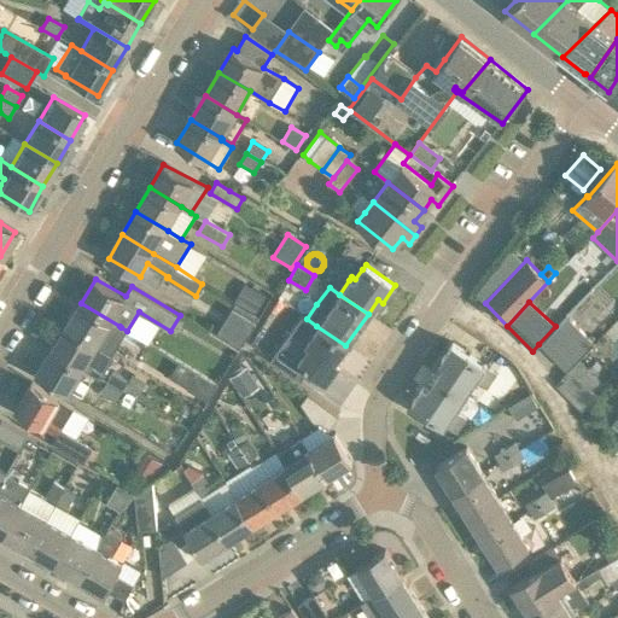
[(120,326),(81,303),(68,326),(115,355),(128,332),(127,331),(121,327),(120,326)]
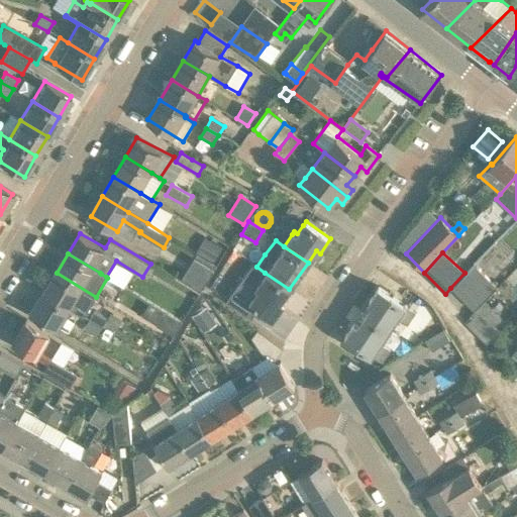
[(203,288),(213,271),(194,259),(184,276),(203,288)]
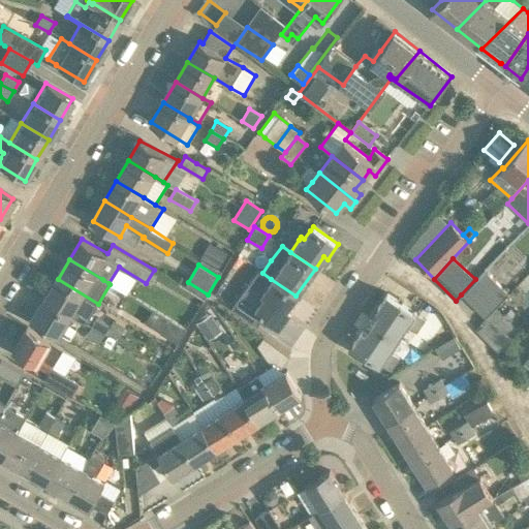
[(486,318),(497,307),(508,296),(486,271),(475,279),(461,294),(486,318)]
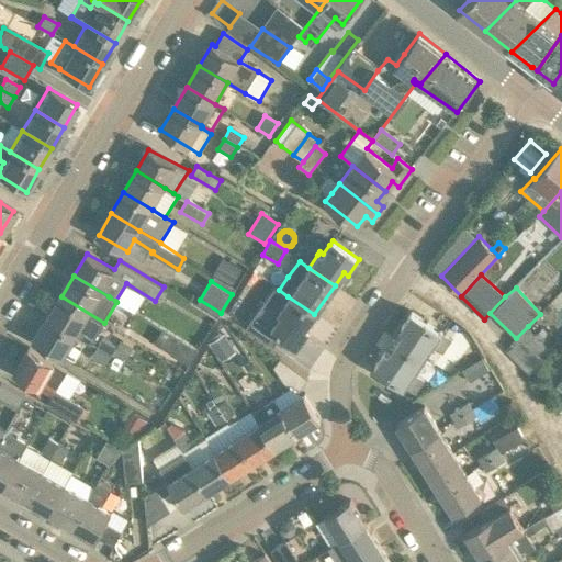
[(91,344),(104,323),(62,296),(48,318),(77,335),(91,344)]
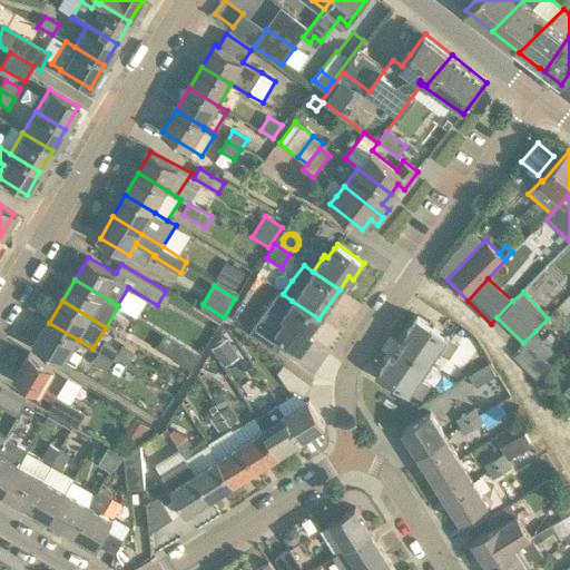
[(310,332),(318,318),(292,301),(283,313),(274,306),(263,322),(276,332),(302,352),(313,334),(310,332)]
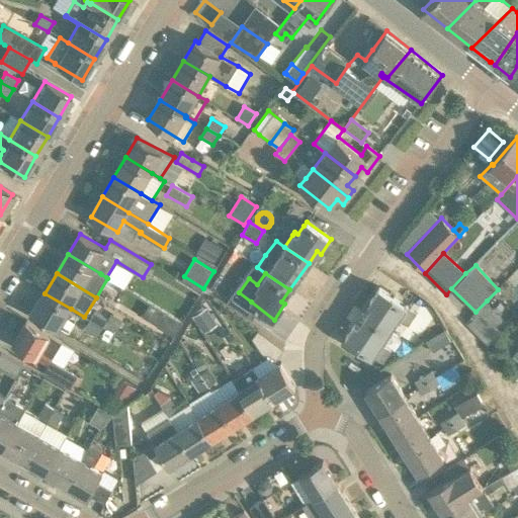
[(200,293),(203,288),(184,276),(181,281),(200,293)]
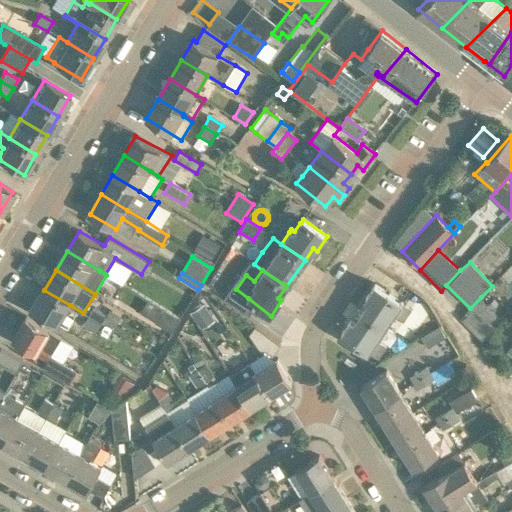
[(362,312),(386,329),(393,333),(402,321),(404,322),(412,310),(421,317),(426,320),(433,315),(428,309),(410,292),(402,303),(376,285),(366,298),(370,301),(362,312)]
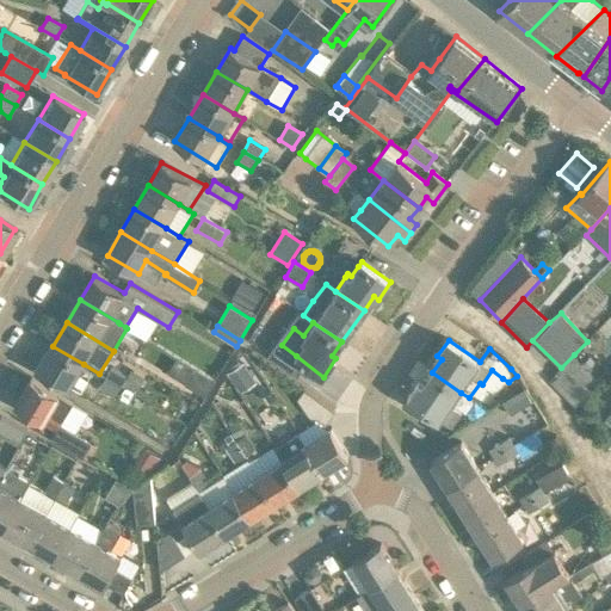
[(69,388),(84,364),(53,346),(39,369),(69,388)]
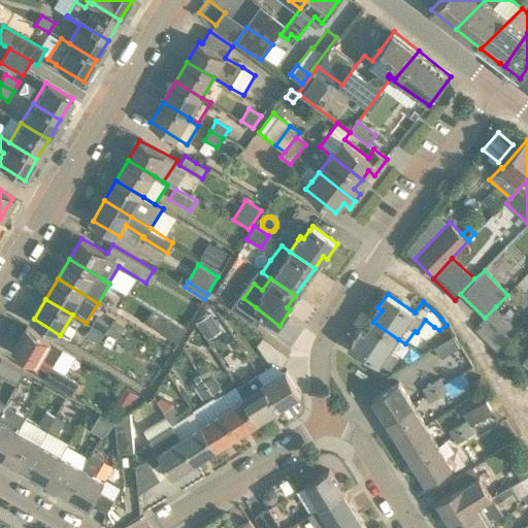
[(496,306),(485,318),(474,327),(497,351),(519,330),(507,318),(496,306)]
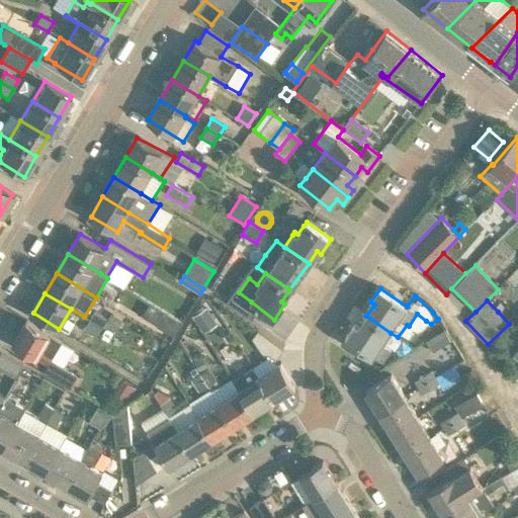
[(217,324),(206,308),(192,318),(203,333),(217,324)]
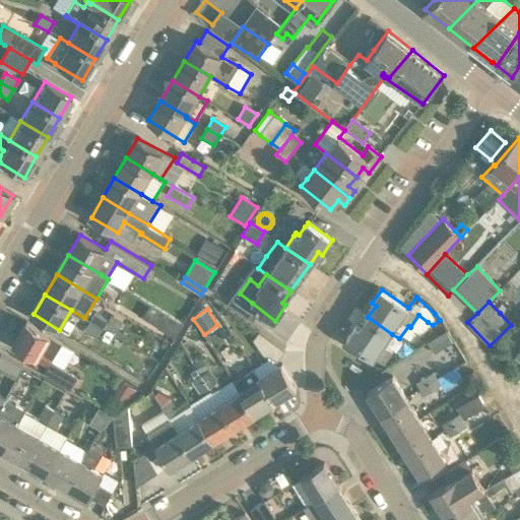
[(91,322),(104,329),(108,321),(96,313),(91,322)]
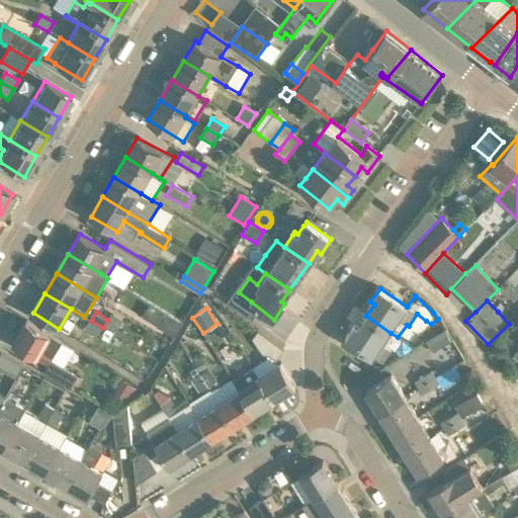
[(172,337),(180,322),(164,313),(155,328),(172,337)]
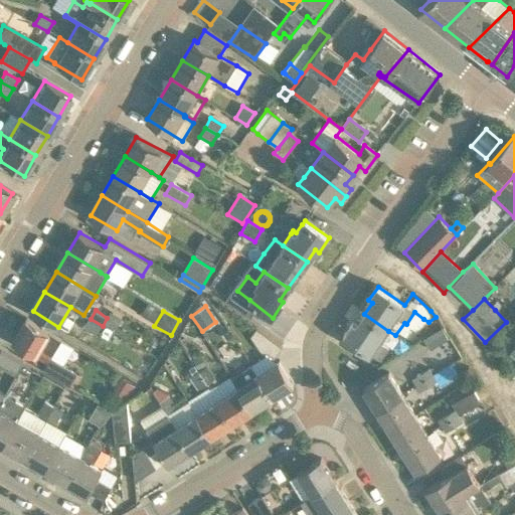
[(380,343),(388,331),(364,314),(356,326),(353,323),(344,337),(372,355),(381,361),(390,350),(380,343)]
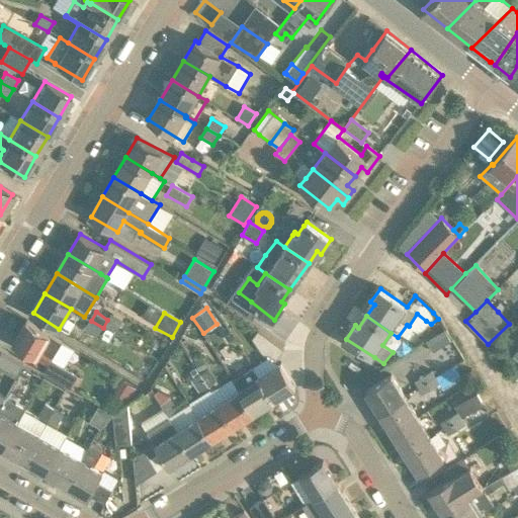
[(34,357),(48,364),(51,359),(62,341),(27,320),(13,342),(36,355),(34,357)]
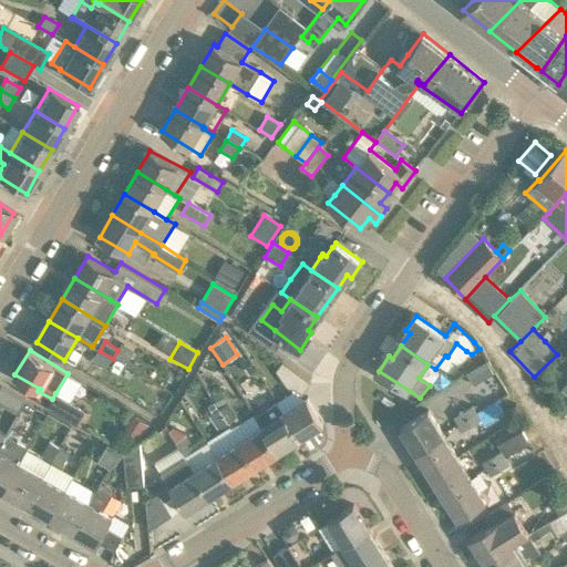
[(107,369),(113,359),(100,351),(93,361),(107,369)]
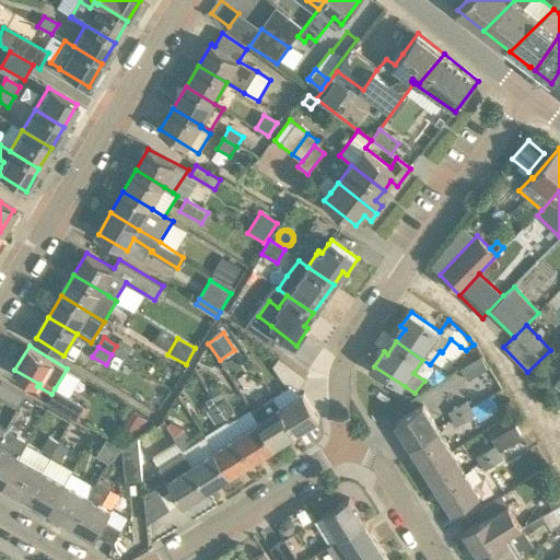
[(467,381),(488,369),(481,357),(461,369),(467,381)]
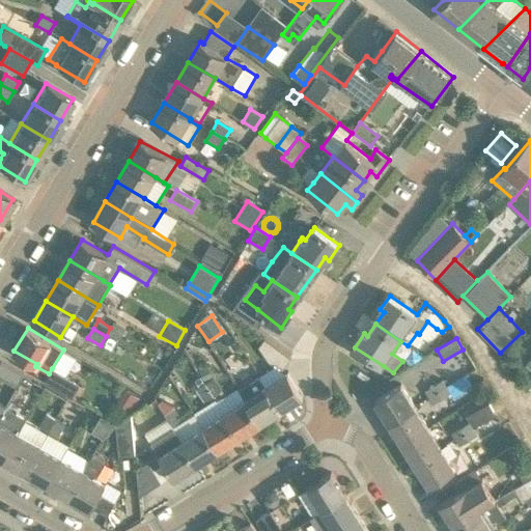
[(281,372),(290,359),(264,339),(259,347),(269,363),(281,372)]
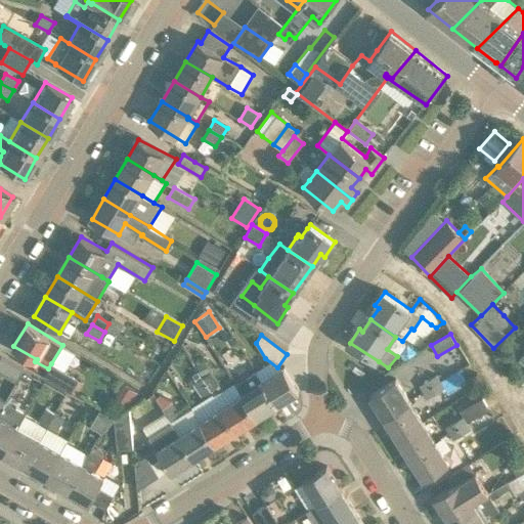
[(0,374),(15,383),(23,370),(1,359),(0,360),(0,374)]
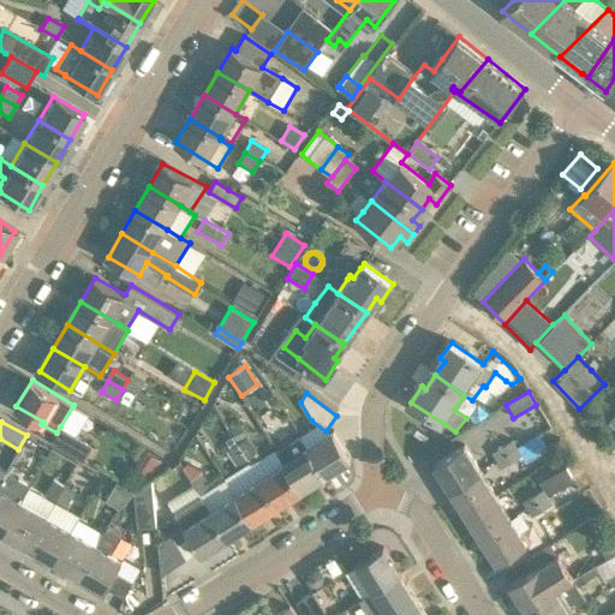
[(239,424),(230,430),(231,434),(236,441),(246,434),(239,424)]
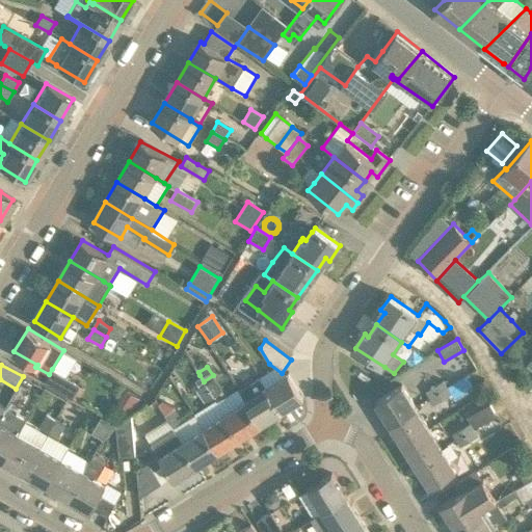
[(80,386),(65,377),(64,376),(57,372),(50,384),(64,394),(73,398),(80,386)]
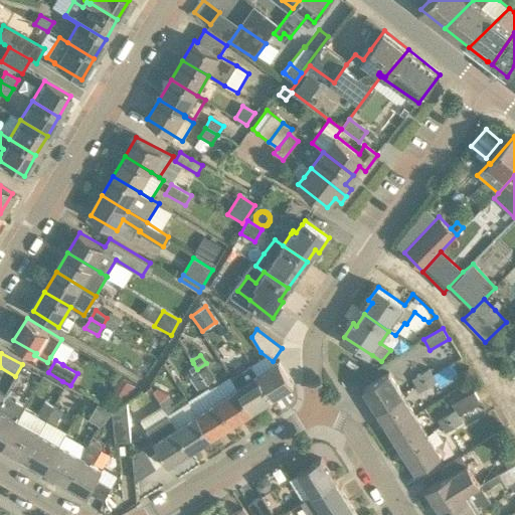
[(259,374),(274,397),(294,384),(280,361),(259,374)]
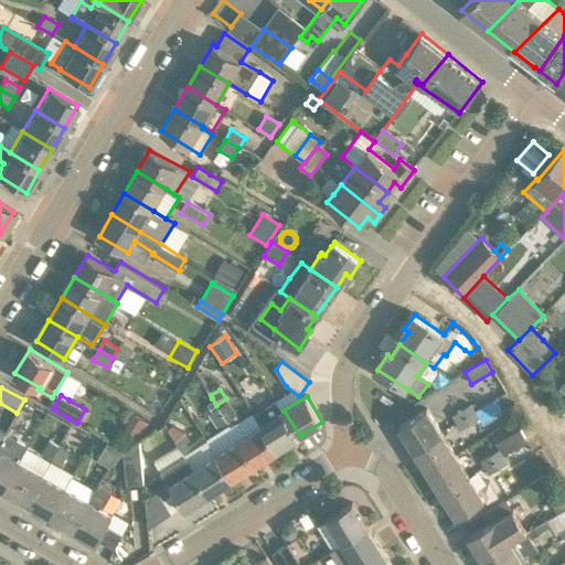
[(300,436),(284,411),(276,400),(254,414),(260,425),(277,450),(300,436)]
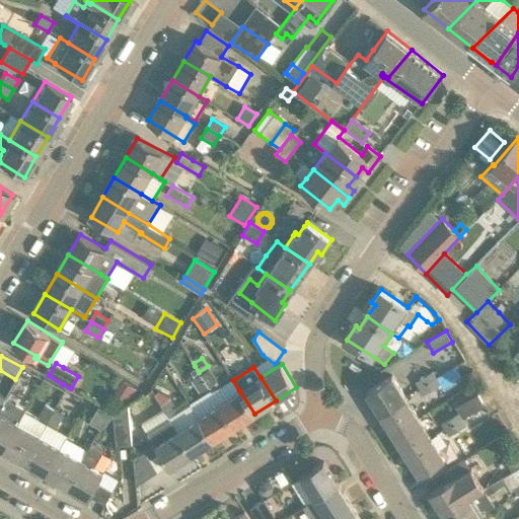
[(437,378),(441,384),(443,388),(462,378),(455,368),(437,378)]
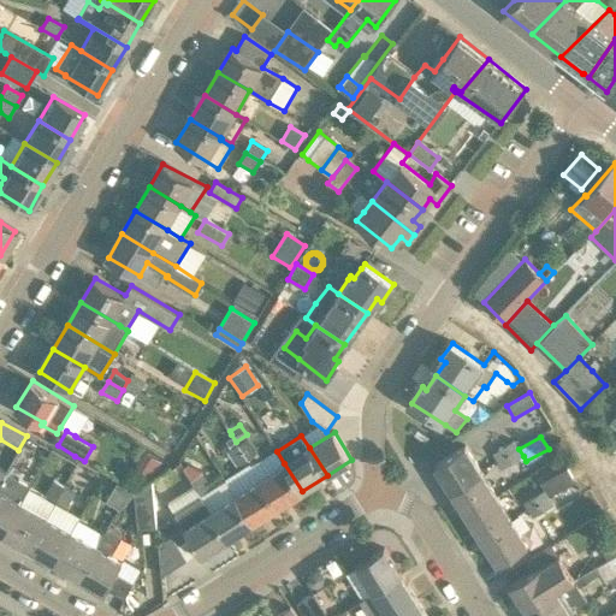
[(237,444),(248,460),(258,452),(248,438),(237,444)]
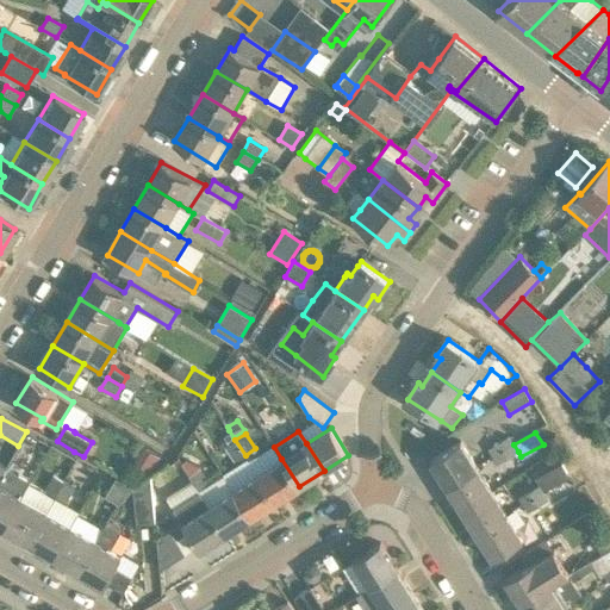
[(509,458),(518,452),(514,444),(510,437),(499,442),(509,458)]
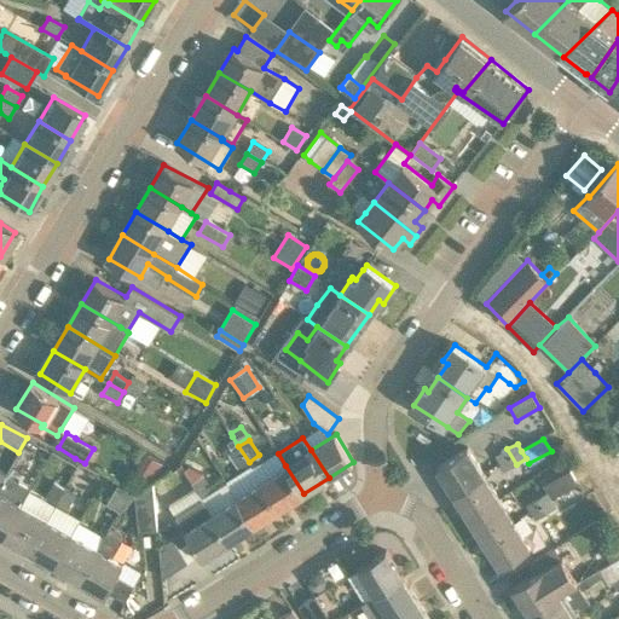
[(238,469),(249,462),(238,446),(229,452),(238,469)]
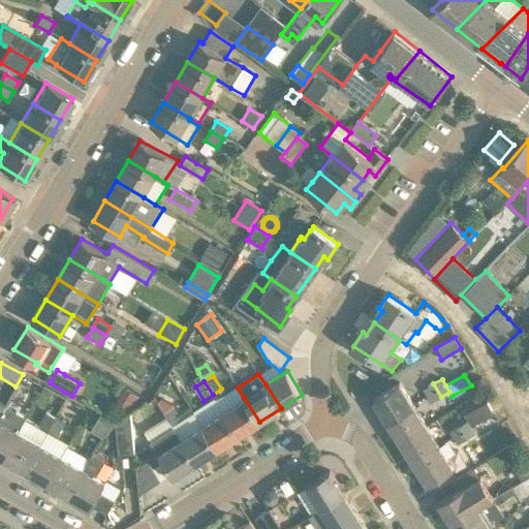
[(387,422),(414,405),(400,383),(374,401),(387,422)]
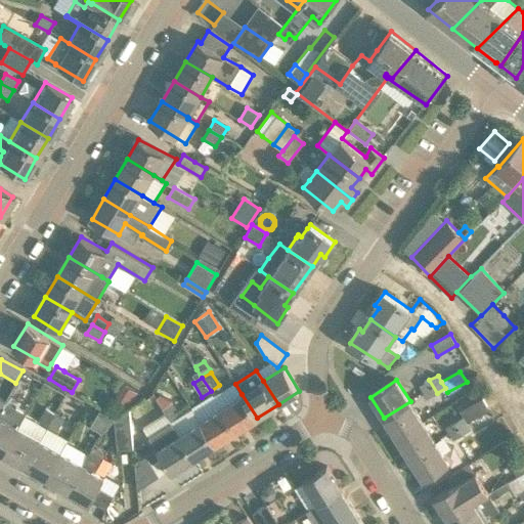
[(437,393),(429,380),(420,386),(428,399),(437,393)]
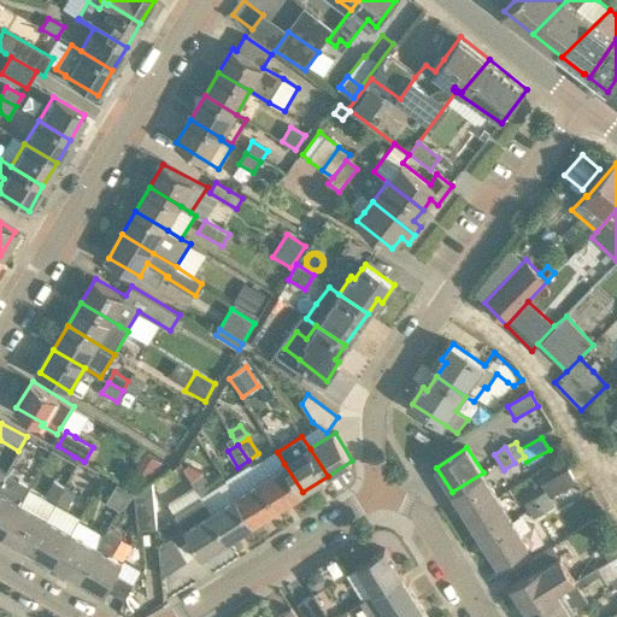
[(278,507),(303,492),(285,464),(260,480),(278,507)]
